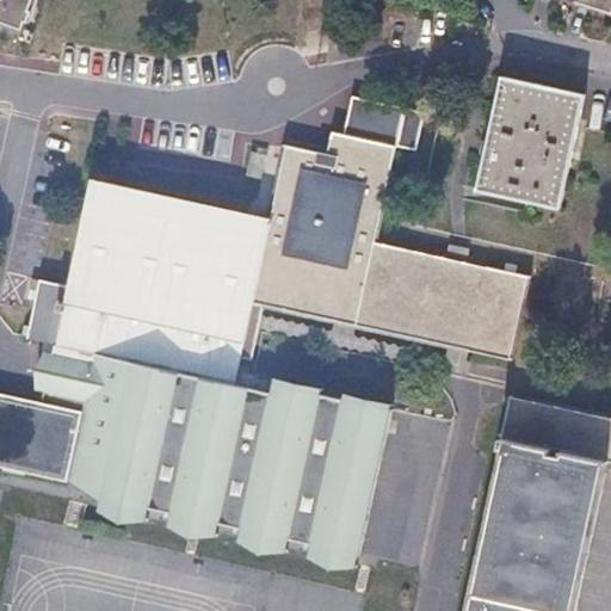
[(30,0),(0,0),(0,24),(18,31),(30,0)]
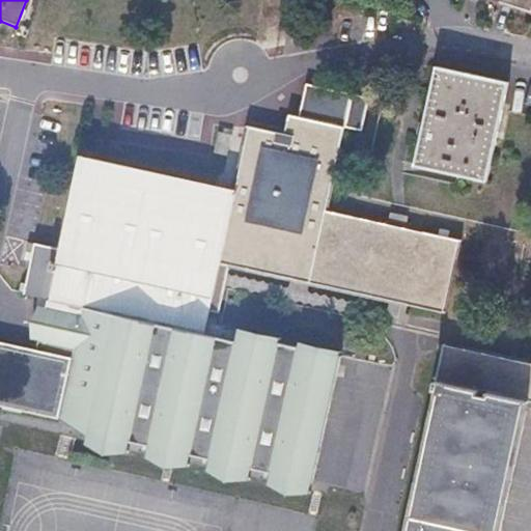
[(530,0),(498,0),(499,1),(530,11),(530,7),(530,0)]
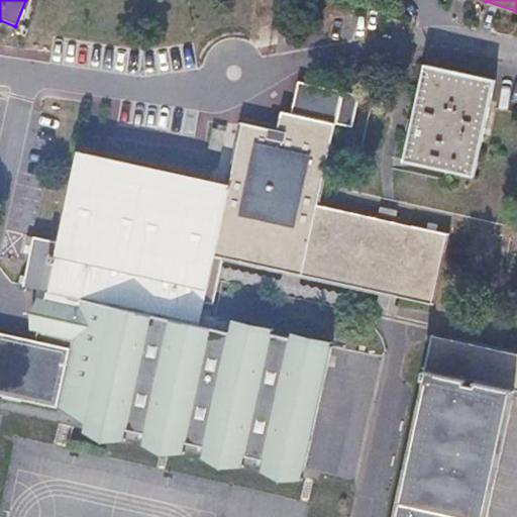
[(403,162),(472,177),(494,81),(424,66),(403,162)]
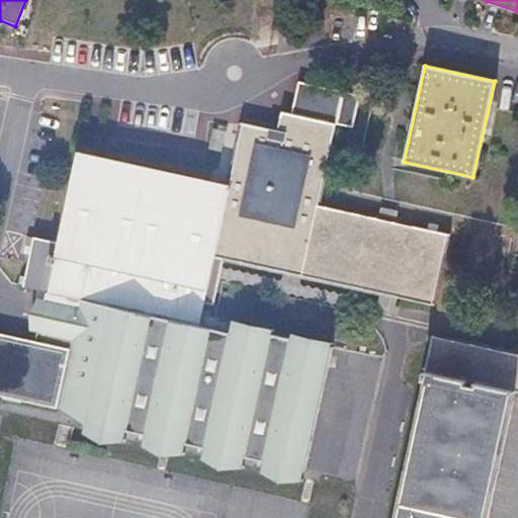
[(290,114),(335,123),(350,126),(357,94),(297,81),(290,114)]
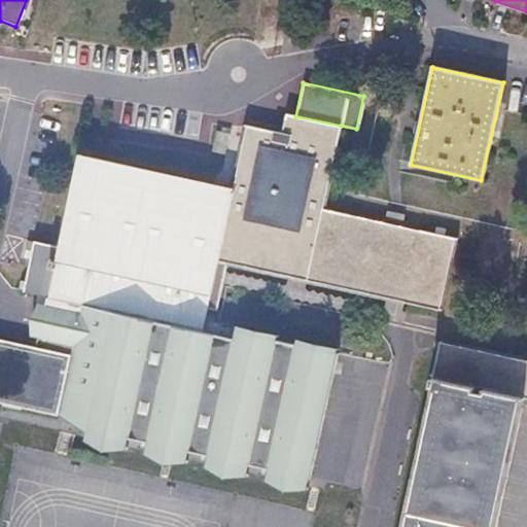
[(246,125),(231,185),(213,256),(225,259),(438,311),(456,240),(323,207),(341,126),(295,116),(285,113),(282,132),(246,125)]
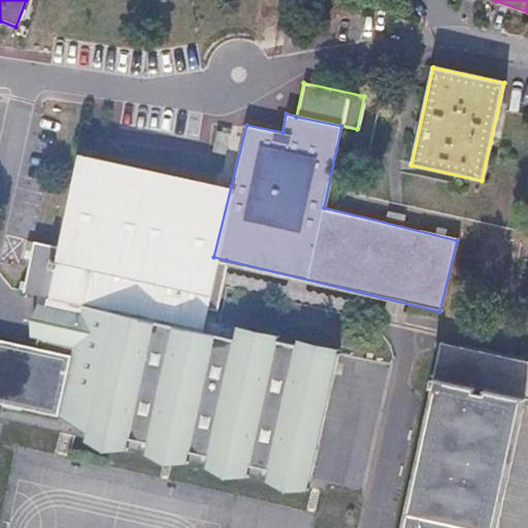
[(202,305),(213,257),(231,186),(75,154),(56,248),(29,242),(19,292),(63,301),(197,327),(199,318),(202,305)]
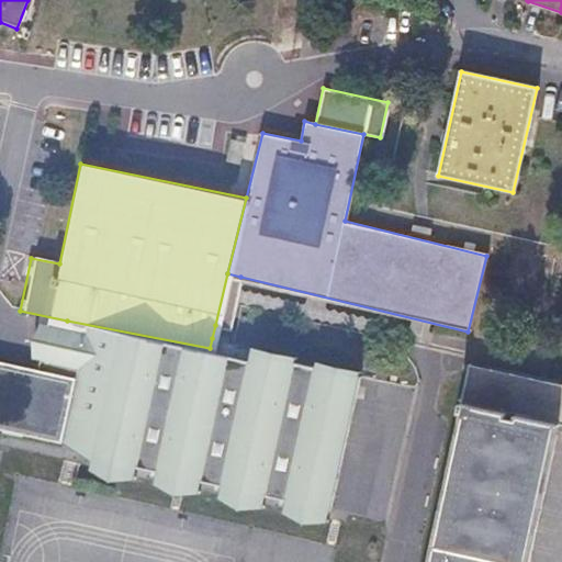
[(561,362),(238,285),(240,277),(227,273),(215,325),(228,328),(236,295),(546,369),(543,381),(561,384),(561,362)]
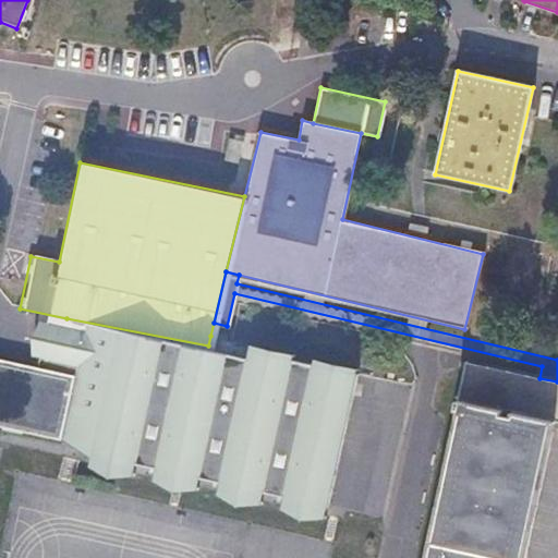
[(293,361),(231,348),(233,340),(210,336),(208,346),(67,318),(64,328),(50,325),(43,359),(58,362),(56,372),(75,376),(62,439),(74,443),(72,451),(310,504),(335,383),(292,374),(293,361)]
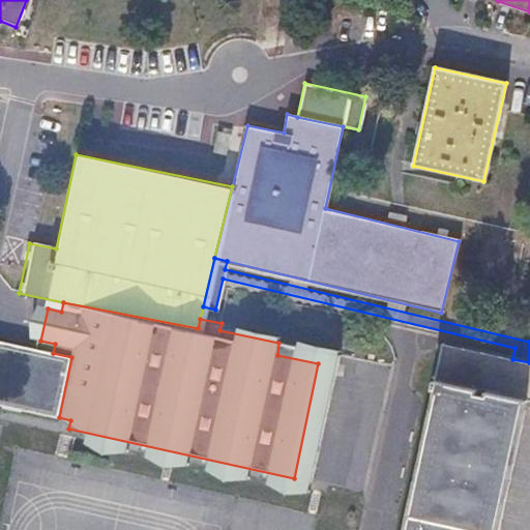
[(0,405),(59,417),(71,357),(53,353),(0,342),(0,405)]
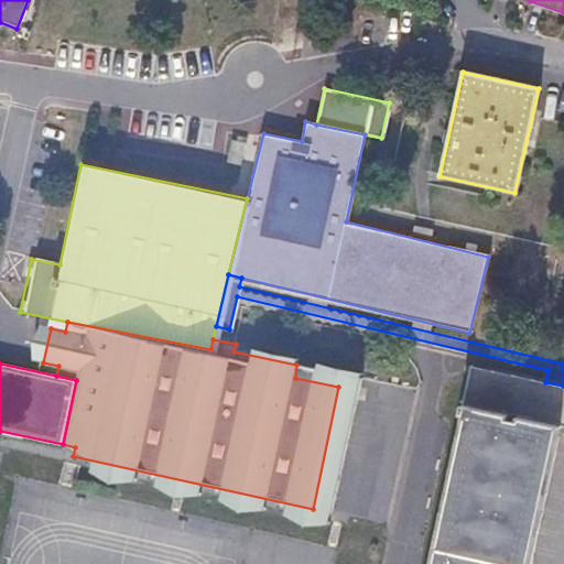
[(563,386),(545,382),(544,381),(479,367),(469,365),(459,413),(458,415),(465,416),(463,424),(457,423),(453,442),(426,563),(525,563),(550,468),(563,472),(563,386)]
